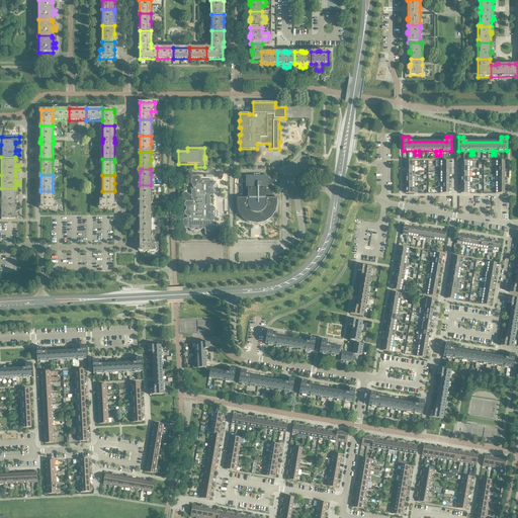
[(214,185),(214,182),(212,180),(203,180),(203,183),(201,183),(201,177),(200,177),(200,176),(199,176),(198,175),(197,175),(196,175),(195,175),(194,175),(193,175),(192,176),(191,176),(191,177),(190,178),(190,179),(190,180),(190,181),(190,182),(190,183),(191,184),(192,185),(192,187),(193,187),(193,189),(191,189),(191,195),(210,195),(212,195),(214,193),(214,190),(213,189),(213,187),(214,185)]
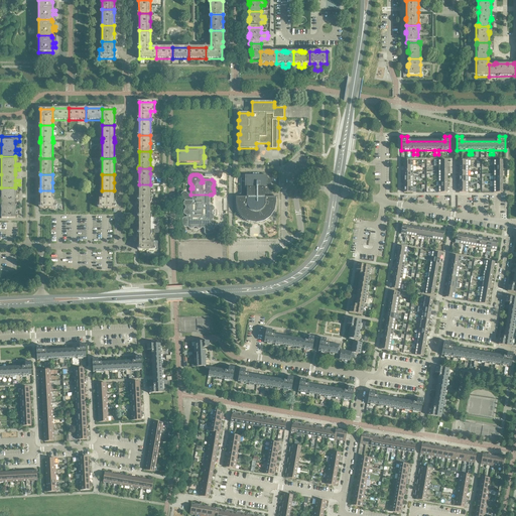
[(276,203),(276,198),(270,198),(270,179),(267,179),(267,175),(245,175),(245,179),(241,179),(241,198),(236,198),(236,203),(236,204),(238,211),(242,217),(248,222),(256,223),(263,222),(264,222),(270,217),(274,211),(275,204),(276,203)]
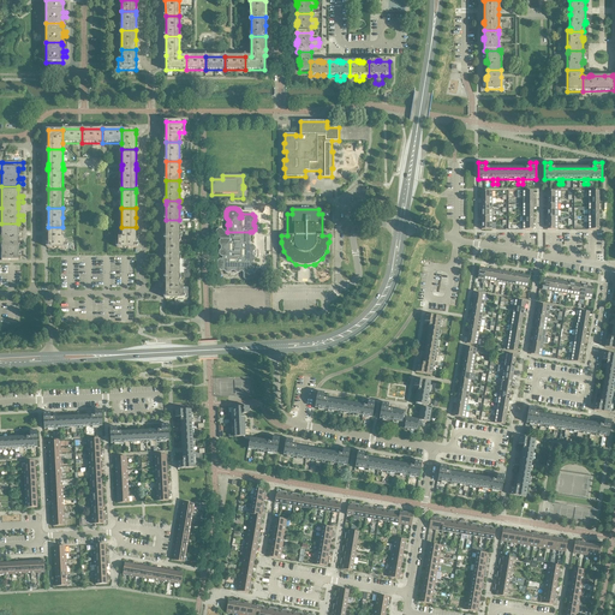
[(179,239),(179,220),(166,220),(166,239),(179,239)]
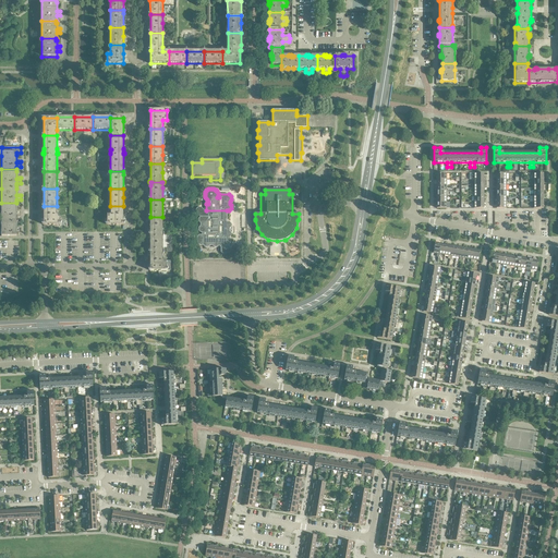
[(16,213),(16,209),(16,205),(16,203),(1,203),(1,219),(16,219),(16,217),(21,217),(21,211),(17,211),(17,213),(16,213)]
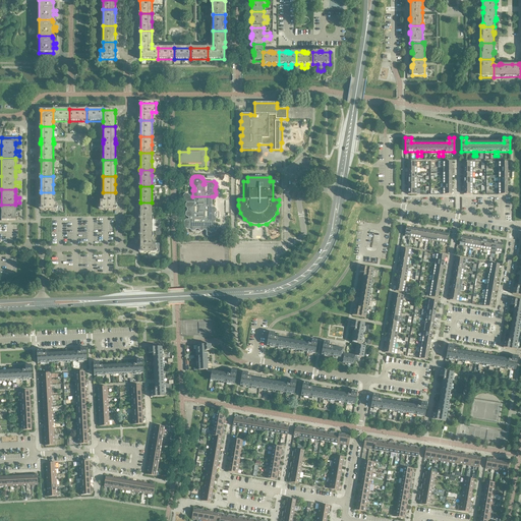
[(56,210),(56,200),(53,200),(53,192),(41,192),(41,210),(56,210)]
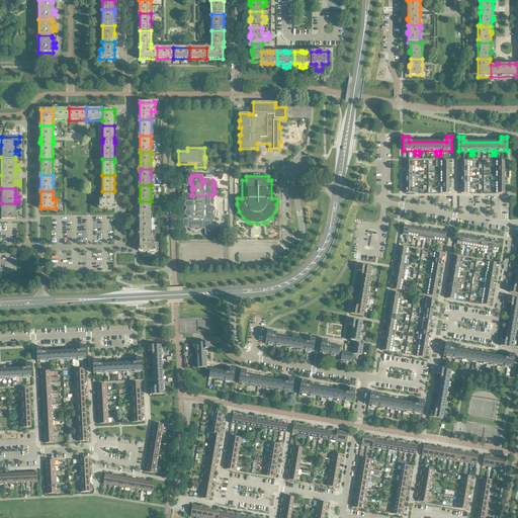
[(114,208),(114,199),(114,191),(102,191),(102,199),(99,199),(99,208),(114,208)]
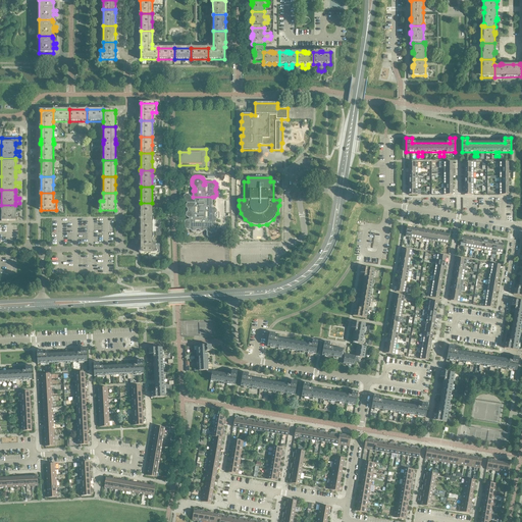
[(216,218),(215,216),(215,214),(216,212),(216,209),(214,208),(212,208),(212,205),(212,199),(212,197),(193,197),(193,201),(195,201),(195,203),(188,203),(186,204),(186,207),(188,209),(188,211),(186,213),(186,216),(188,217),(189,217),(189,220),(187,220),(185,221),(185,227),(187,229),(190,229),(192,231),(195,231),(196,229),(199,229),(200,231),(203,231),(205,230),(206,231),(207,231),(207,236),(208,238),(214,238),(216,236),(216,232),(215,230),(215,228),(216,227),(216,224),(215,222),(216,221),(216,218)]
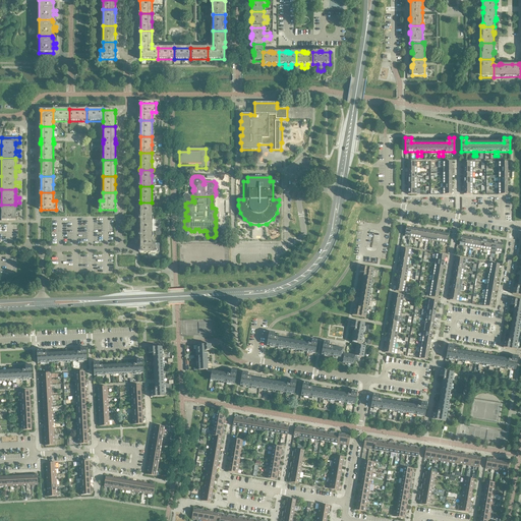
[(152,219),(152,211),(152,203),(140,203),(140,219),(152,219)]
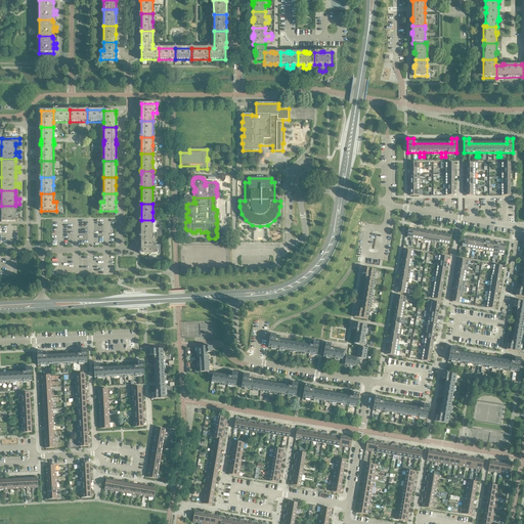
[(15,215),(15,212),(15,208),(15,206),(1,206),(1,222),(15,222),(15,221),(15,219),(19,219),(19,214),(16,214),(16,215),(15,215)]
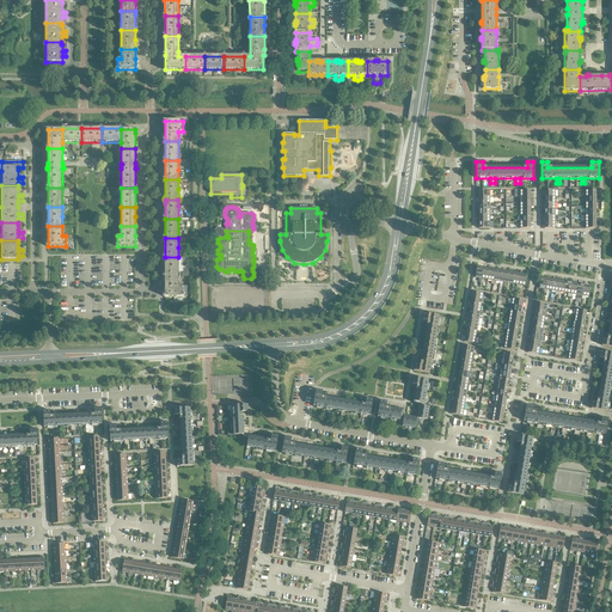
[(178,276),(178,257),(165,257),(165,276),(178,276)]
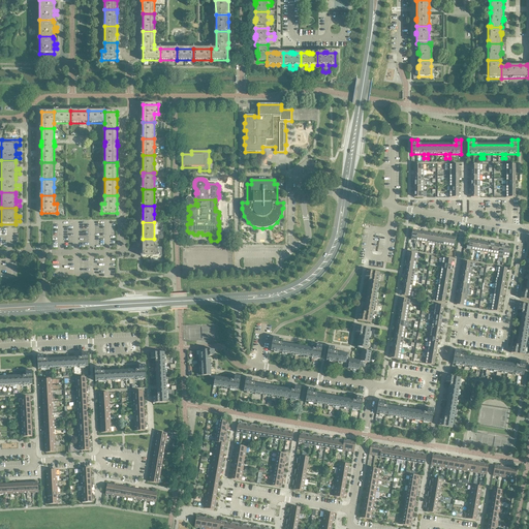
[(158,256),(158,247),(154,247),(154,239),(143,239),(143,256),(158,256)]
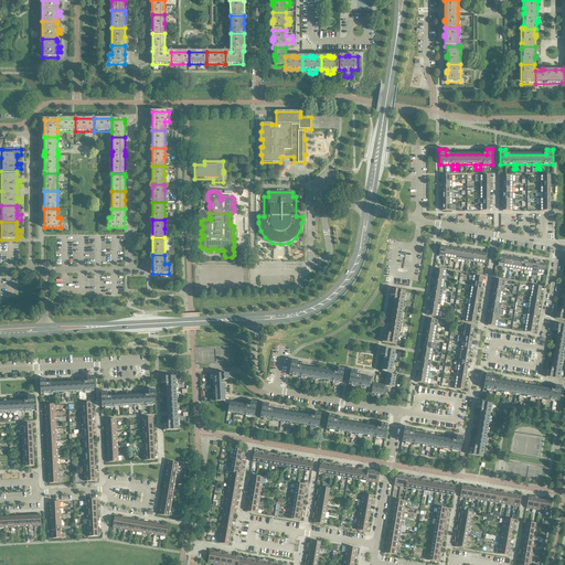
[(396,344),(402,312),(405,291),(391,289),(390,296),(395,297),(394,299),(393,299),(392,306),(393,306),(392,311),(390,328),(387,328),(386,333),(388,334),(387,337),(383,336),(382,342),(396,344)]
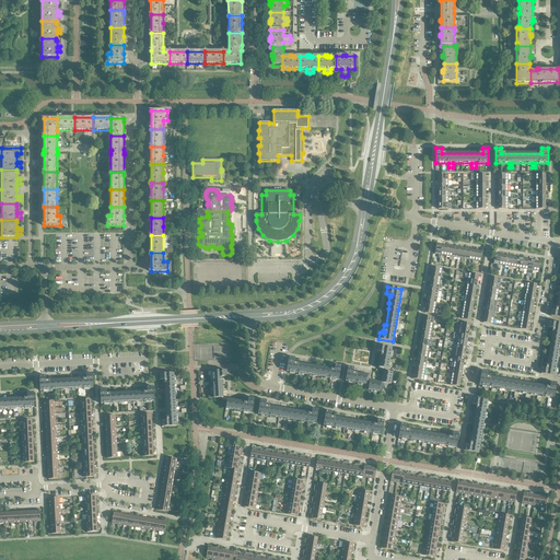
[(556,376),(559,351),(559,323),(550,322),(549,328),(553,328),(551,343),(547,369),(543,368),(541,371),(541,374),(556,376)]
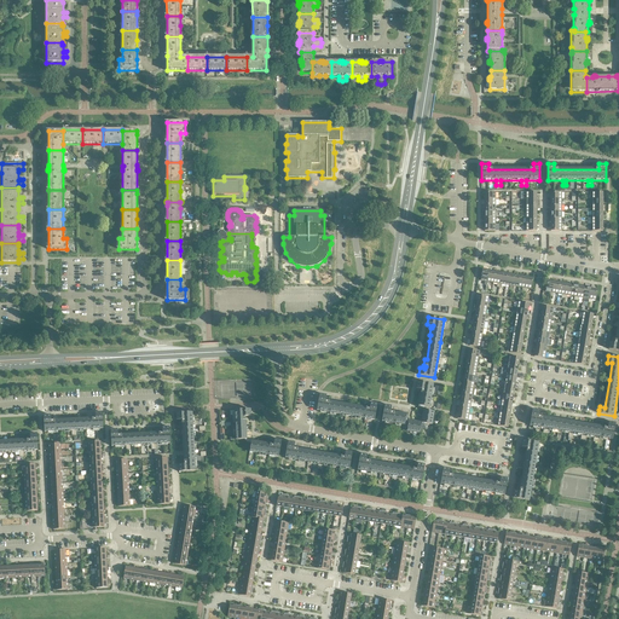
[(429,408),(432,394),(433,385),(417,382),(416,389),(421,389),(421,393),(420,393),(417,405),(418,406),(418,408),(423,409),(423,410),(426,410),(426,408),(429,408)]
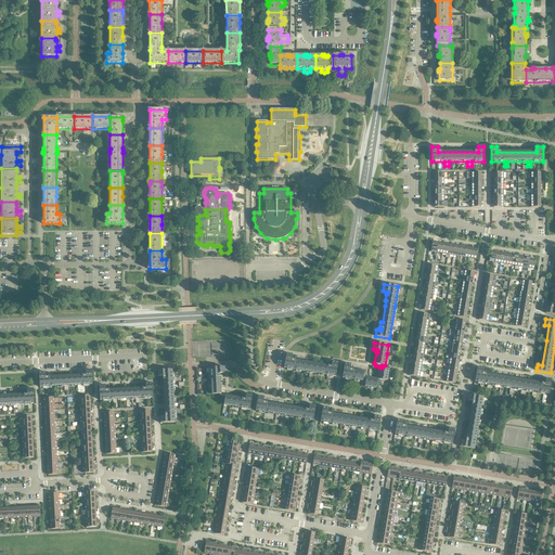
[(328,365),(328,364),(323,363),(322,364),(306,362),(300,361),(300,360),(295,359),(295,360),(292,360),(293,355),(286,353),(284,369),(336,377),(338,362),(332,361),(332,366),(328,365)]
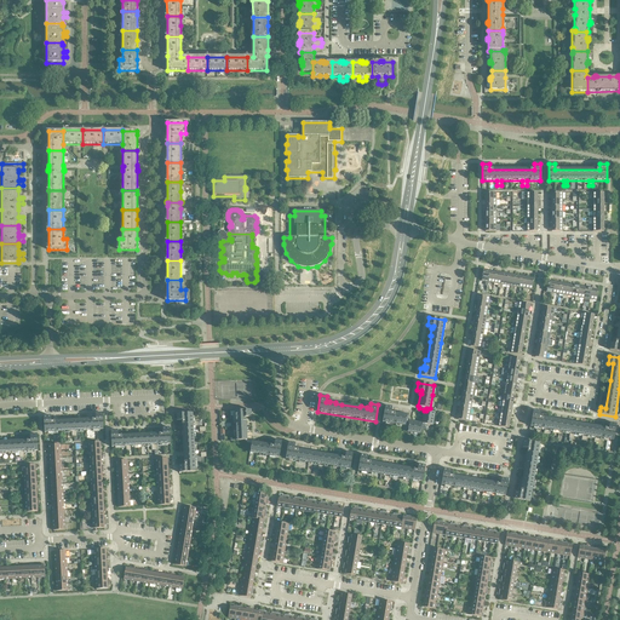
[(426,430),(428,425),(432,425),(435,412),(426,411),(424,425),(415,424),(417,423),(408,422),(408,415),(407,415),(407,413),(395,412),(394,413),(391,413),(392,407),(385,406),(383,423),(406,426),(408,426),(407,432),(420,434),(422,429),(426,430)]
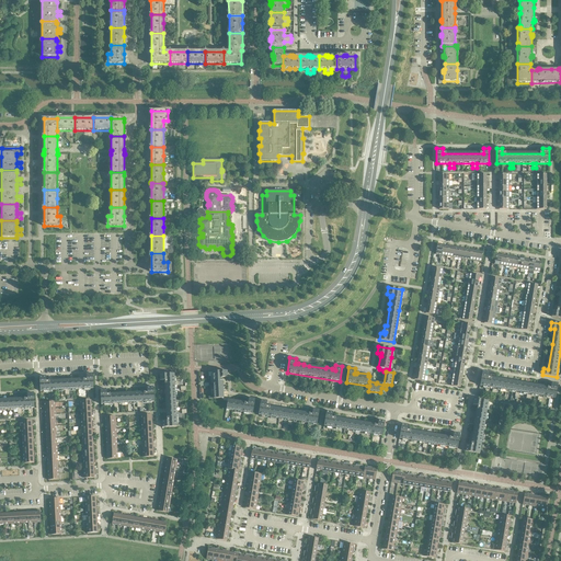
[(224,398),(222,385),(222,378),(228,378),(227,371),(213,373),(214,397),(209,397),(209,399),(214,399),(224,398)]
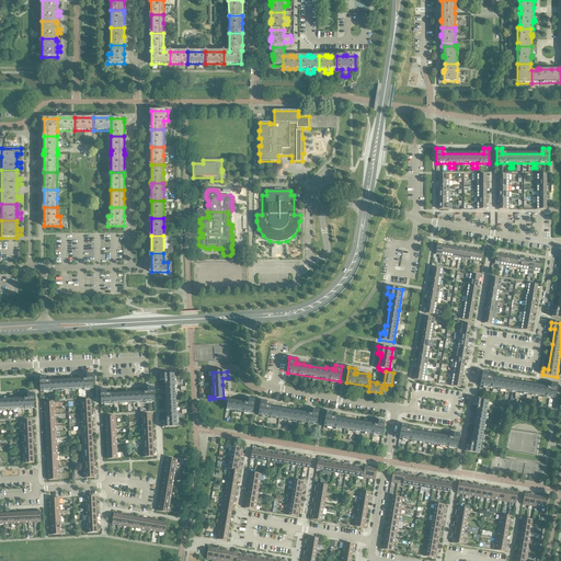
[(550,388),(536,386),(488,377),(489,373),(482,371),(480,386),(493,388),(492,392),(496,393),(496,389),(516,392),(515,397),(518,397),(519,392),(527,393),(526,399),(530,399),(530,395),(538,396),(538,400),(541,401),(542,397),(556,399),(558,384),(551,382),(550,388)]
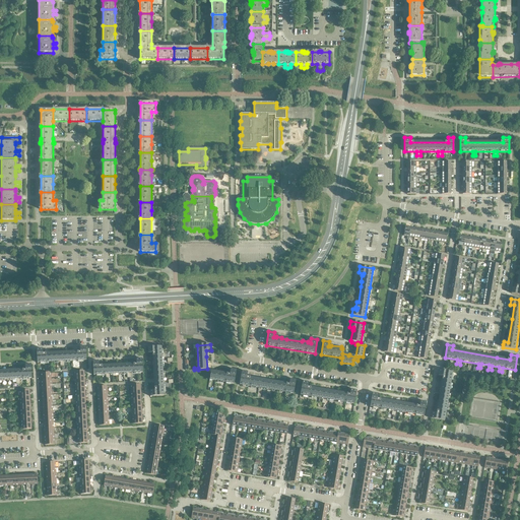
[(86,361),(86,346),(80,347),(80,351),(77,351),(43,353),(43,348),(37,349),(38,363),(60,362),(60,366),(64,366),(64,362),(86,361)]
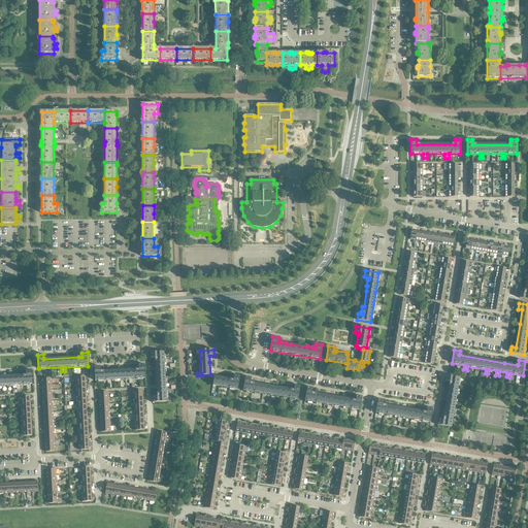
[(167,402),(165,376),(164,352),(151,353),(151,359),(155,358),(155,361),(157,396),(153,397),(153,402),(167,402)]
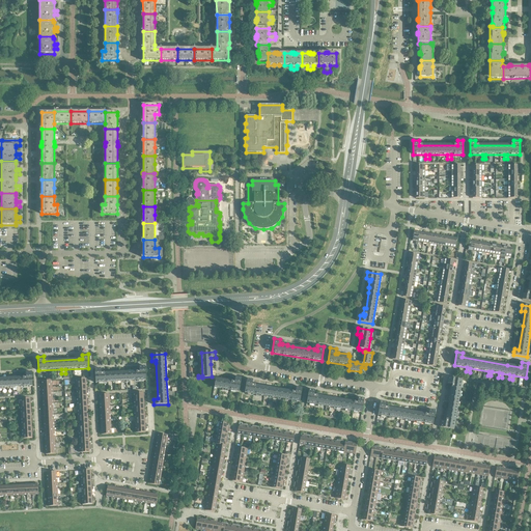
[(146,381),(145,366),(139,367),(139,371),(138,371),(101,373),(101,368),(94,369),(95,383),(108,383),(108,387),(112,387),(112,382),(130,381),(130,386),(134,386),(134,381),(146,381)]
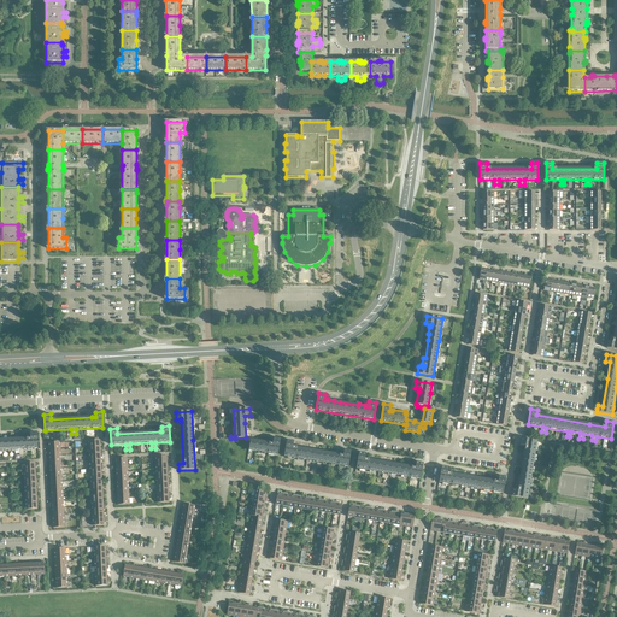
[(37,448),(37,433),(30,433),(30,439),(28,439),(0,439),(0,450),(19,450),(19,454),(24,454),(23,450),(37,448)]
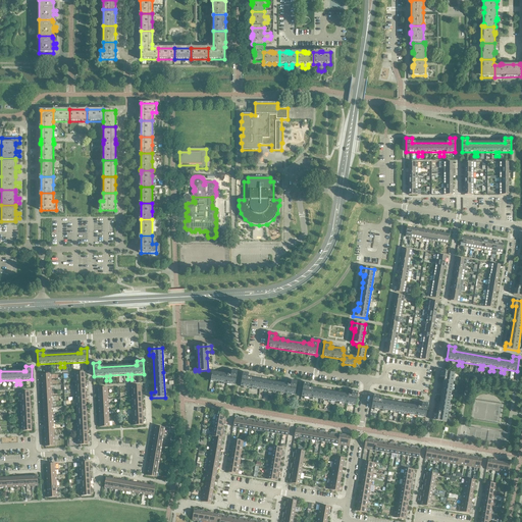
[(235,385),(238,372),(231,371),(230,375),(228,375),(228,373),(217,371),(217,373),(212,372),(211,374),(210,381),(235,385)]
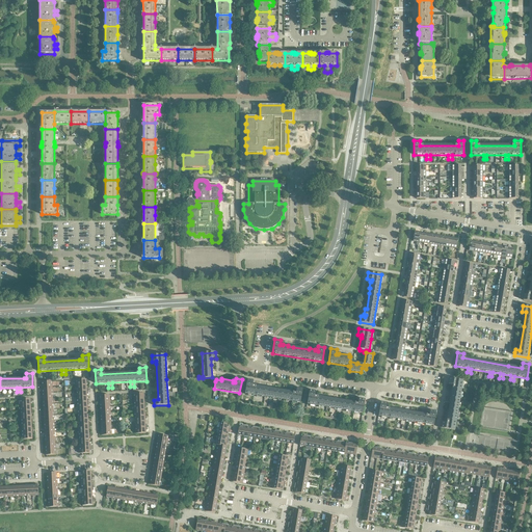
[(454,430),(459,400),(463,380),(449,378),(448,384),(453,386),(452,388),(451,388),(450,394),(451,394),(449,409),(448,415),(446,415),(446,420),(447,421),(447,423),(442,422),(441,428),(454,430)]
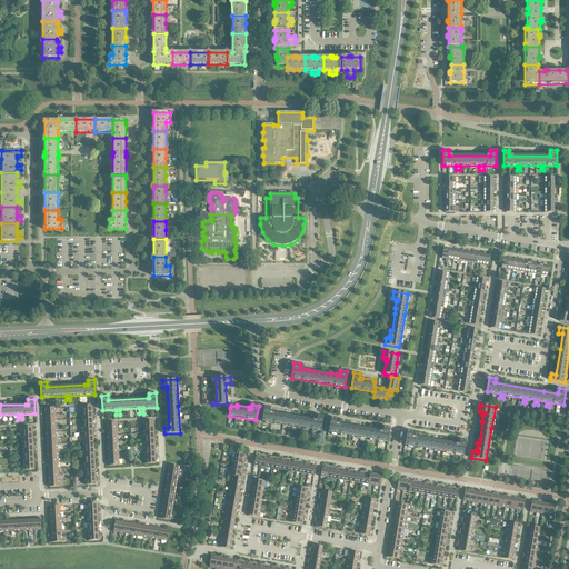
[(313,419),(315,418),(308,417),(308,418),(279,413),(279,412),(273,411),(272,412),(270,412),(271,407),(265,406),(262,421),(292,426),(292,431),(296,431),(297,427),(321,431),(323,416),(317,415),(317,420),(313,419)]
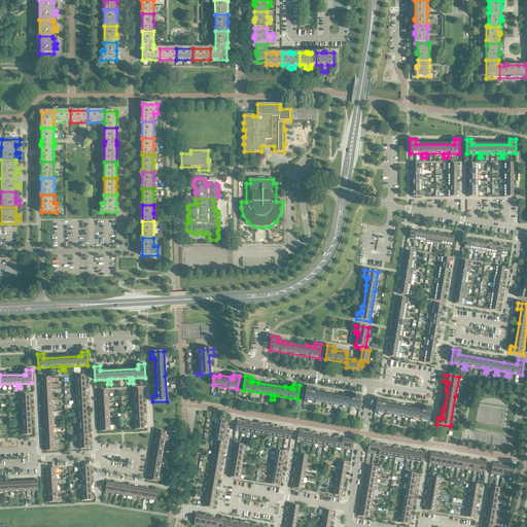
[(352,398),(352,397),(347,396),(346,398),(320,393),(320,392),(314,391),(314,392),(312,392),(313,387),(307,386),(305,400),(327,405),(326,409),(330,409),(330,405),(359,410),(361,395),(355,394),(355,399),(352,398)]
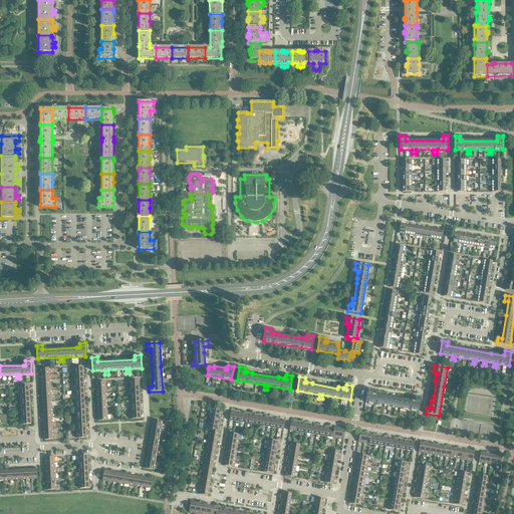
[(413,401),(413,400),(407,399),(407,400),(381,396),(381,394),(375,393),(375,395),(372,394),(373,390),(367,389),(365,402),(388,406),(388,410),(391,411),(392,407),(419,411),(422,398),(416,397),(415,401),(413,401)]
